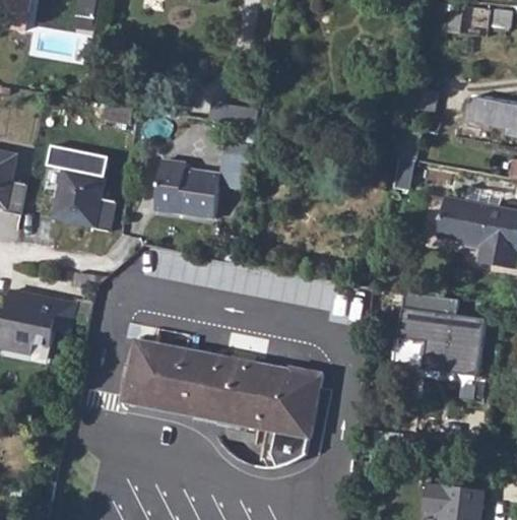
[(9,0),(8,10),(25,12),(27,0),(9,0)]
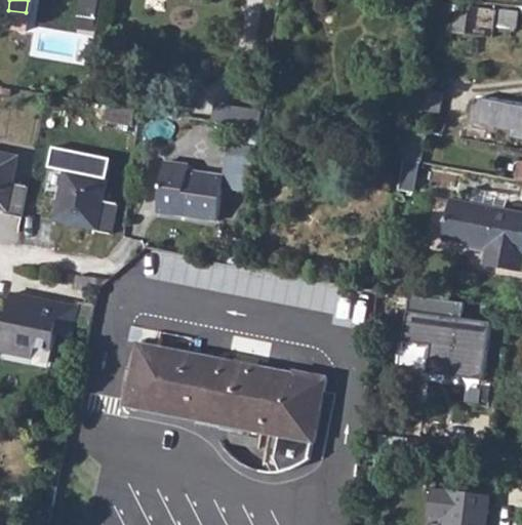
[(77,0),(75,28),(91,30),(94,0),(77,0)]
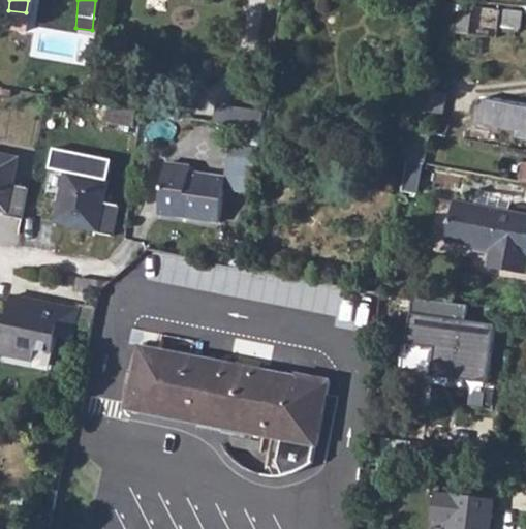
[(459,2),(457,27),(518,33),(520,7),(459,2)]
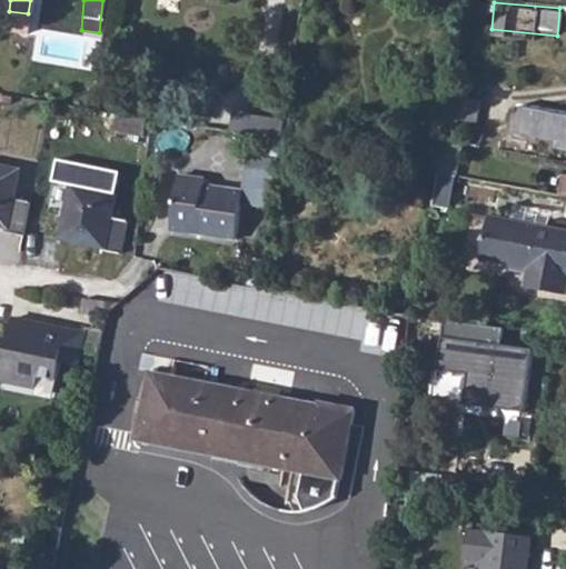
[(28,13),(9,11),(2,47),(22,50),(28,13)]
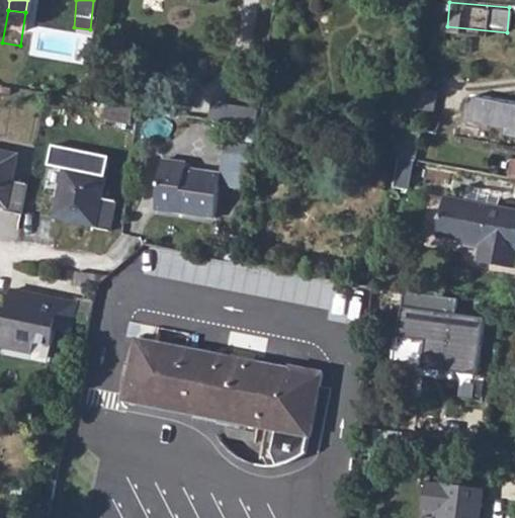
[(409,85),(404,112),(411,114),(412,107),(420,108),(424,88),(409,85)]
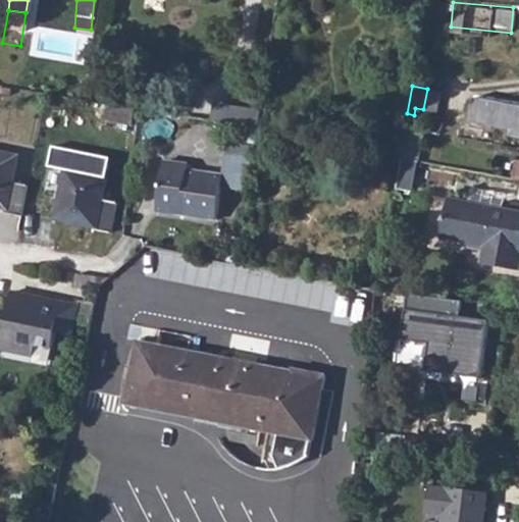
[(518,105),(472,97),(468,118),(510,126),(509,133),(518,134),(518,105)]
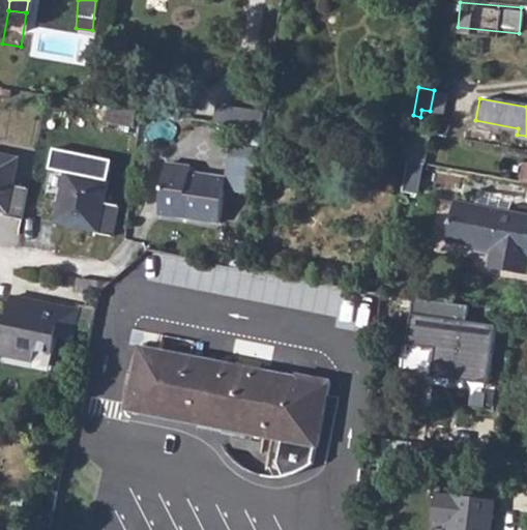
[(215,105),(212,121),(241,125),(243,109),(215,105)]
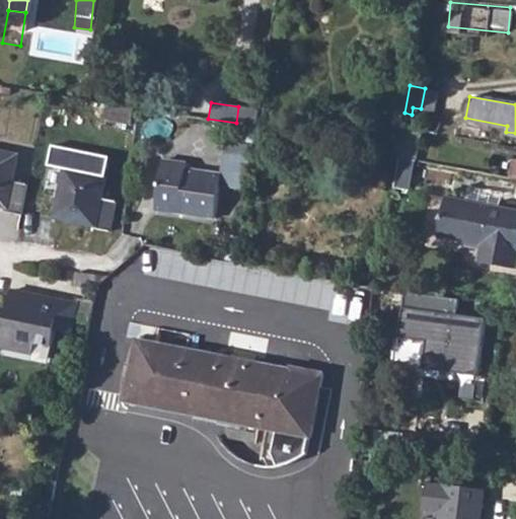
[(109,103),(107,119),(128,122),(131,106),(109,103)]
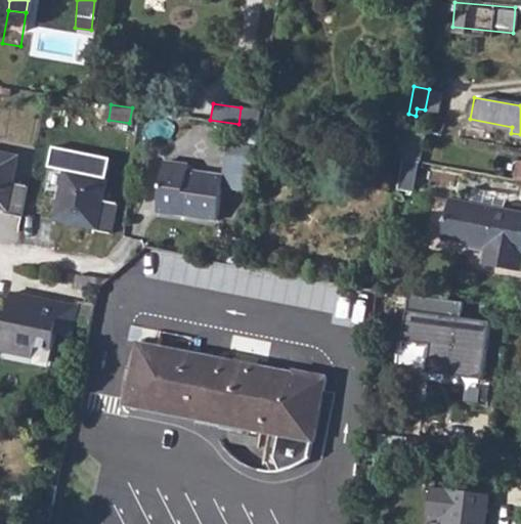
[(241,107),(239,124),(256,126),(258,111),(241,107)]
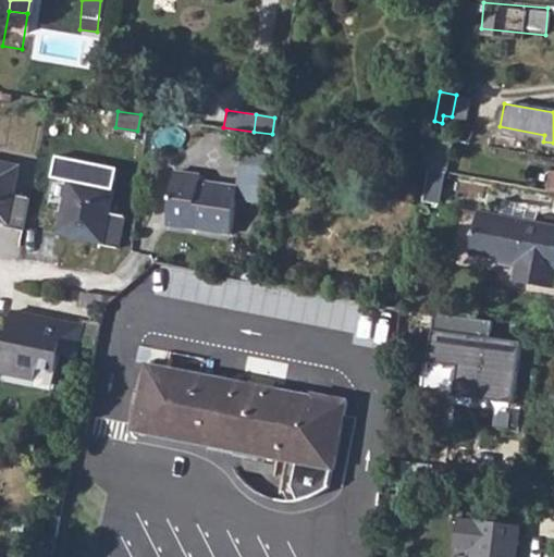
[(431,134),(425,166),(443,170),(451,138),(431,134)]
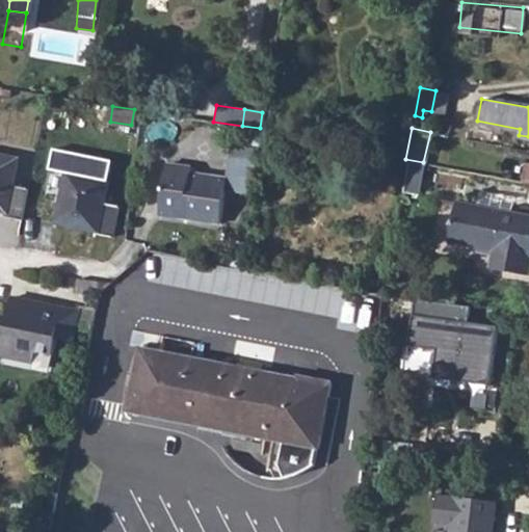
[(165,162),(158,207),(181,210),(181,216),(218,222),(223,189),(250,192),(257,145),(230,142),(225,177),(187,170),(188,165),(165,162)]
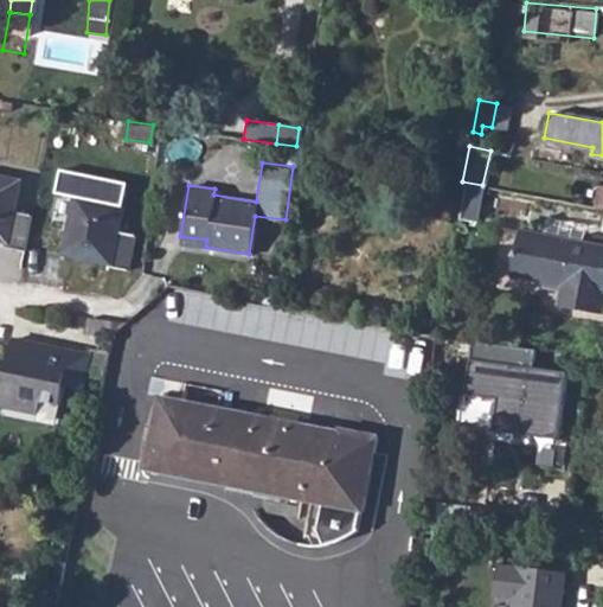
[(602,170),(579,166),(579,174),(602,178),(602,170)]
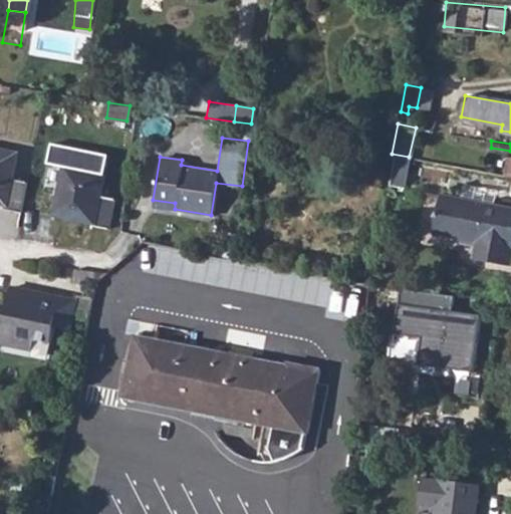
[(90,225),(106,228),(112,197),(98,195),(106,153),(51,142),(47,162),(62,165),(53,213),(91,219),(90,225)]
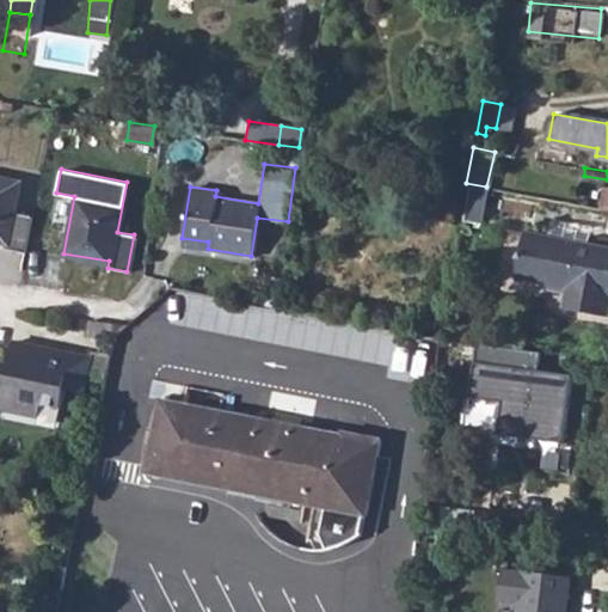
[(2,249),(22,252),(30,214),(11,210),(16,182),(0,178),(0,239),(5,240),(2,249)]
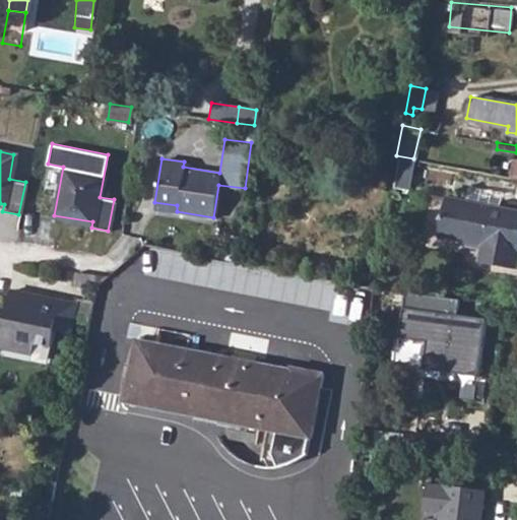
[(500,203),(502,194),(470,186),(467,195),(500,203)]
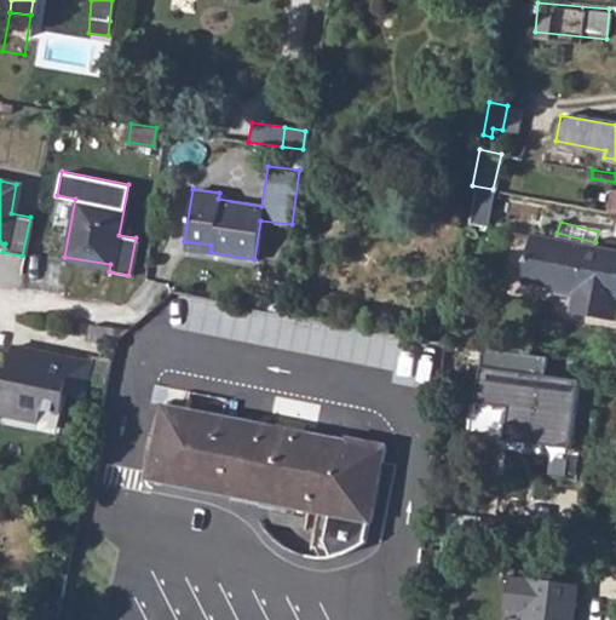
[(519,280),(550,285),(570,290),(569,296),(566,311),(611,320),(615,293),(615,250),(529,233),(519,280)]
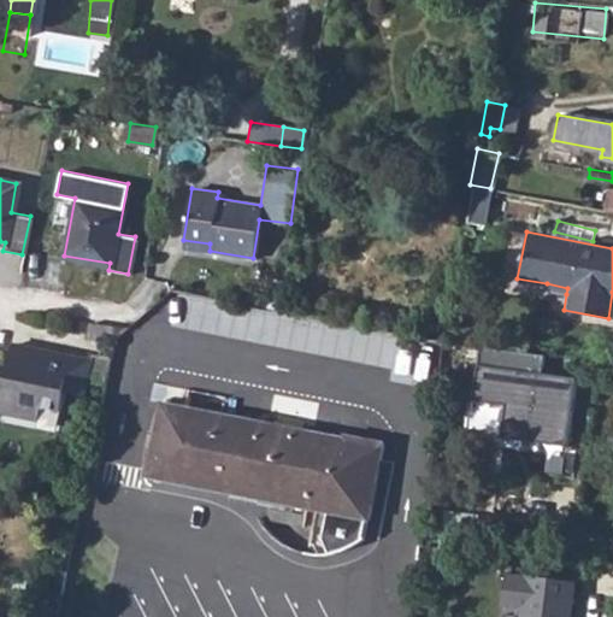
[(183,240),(183,247),(210,251),(210,244),(183,240)]
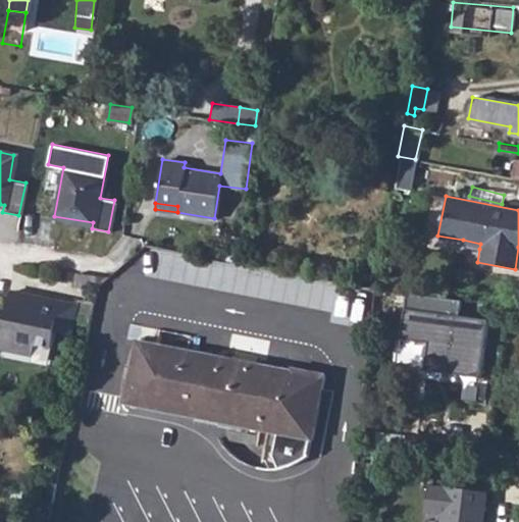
[(463,240),(462,246),(479,249),(480,244),(463,240)]
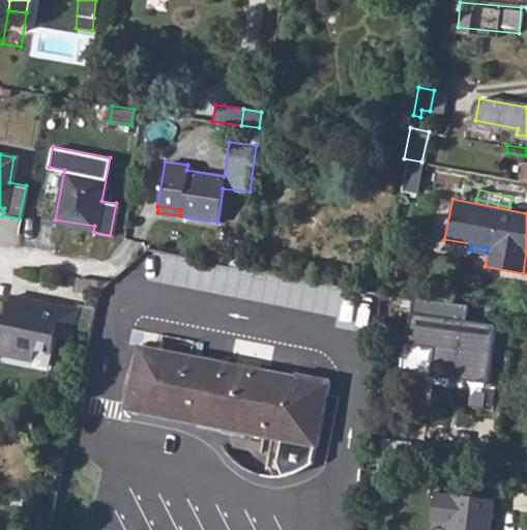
[(472,302),(413,296),(411,316),(470,322),(472,302)]
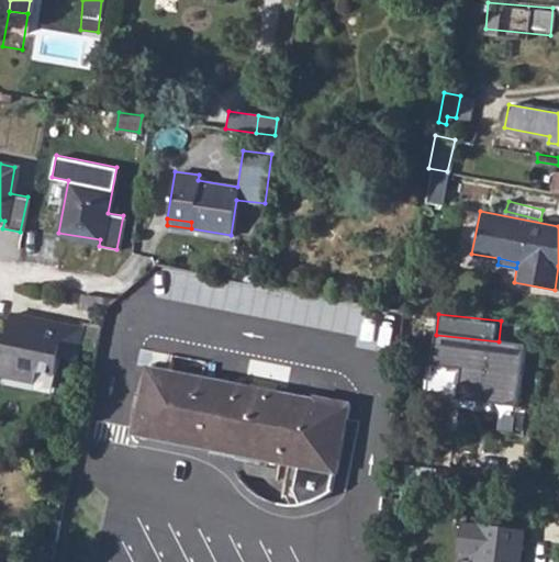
[(4,345),(0,344),(0,375),(33,382),(35,371),(55,374),(57,357),(64,324),(10,315),(6,335),(4,345)]
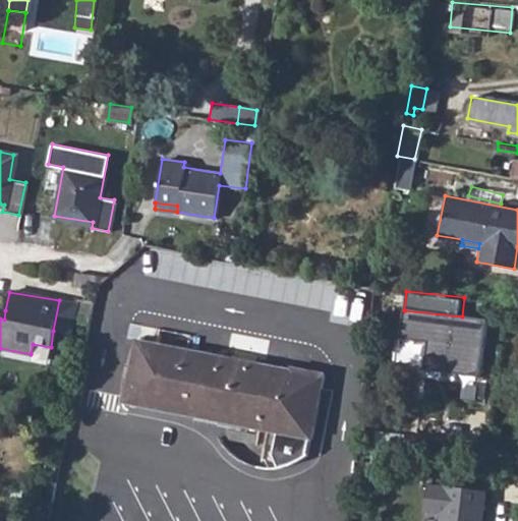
[(77,298),(73,321),(85,323),(90,301),(77,298)]
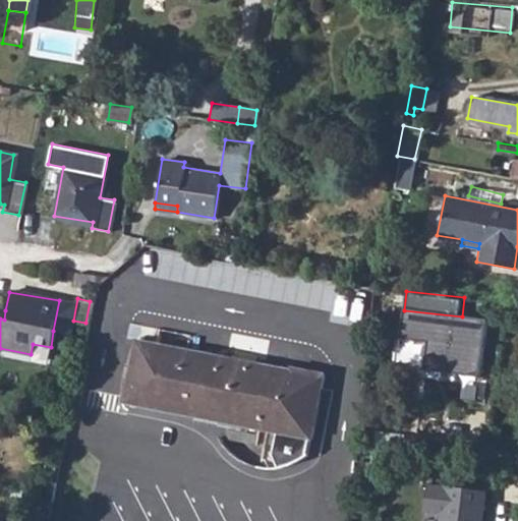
[(59,300),(53,331),(69,334),(73,303),(59,300)]
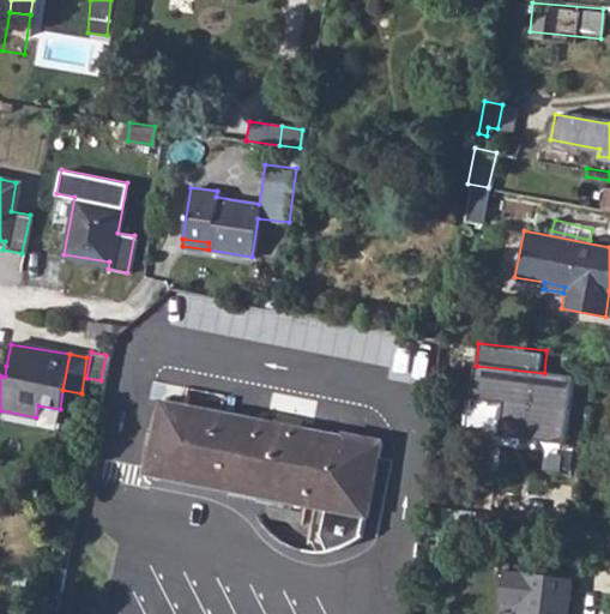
[(544,373),(476,366),(472,401),(506,404),(502,438),(568,445),(575,375),(544,373)]
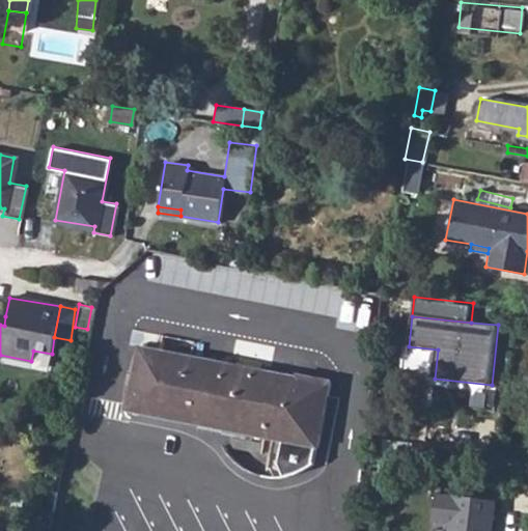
[(127,412),(270,439),(281,441),(277,464),(282,478),(290,476),(299,473),(309,467),(313,447),(316,447),(329,382),(297,375),(296,379),(138,347),(127,412)]
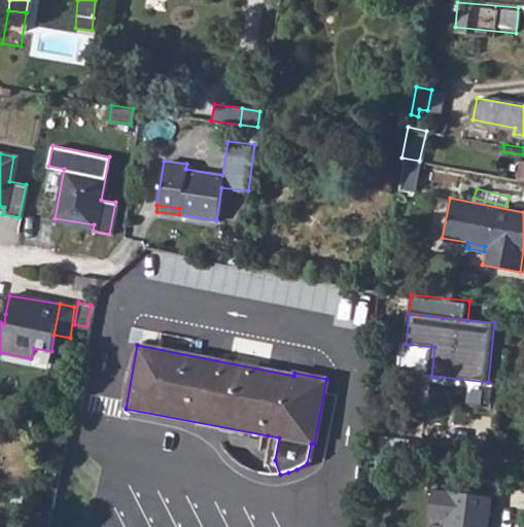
[(484,526),(487,496),(428,491),(425,522),(446,524),(445,526),(484,526)]
